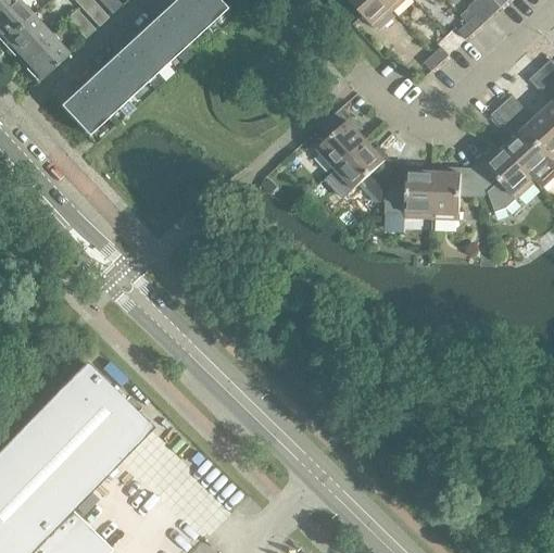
[(0,37),(4,42),(34,15),(21,0),(12,0),(0,11),(0,37)]
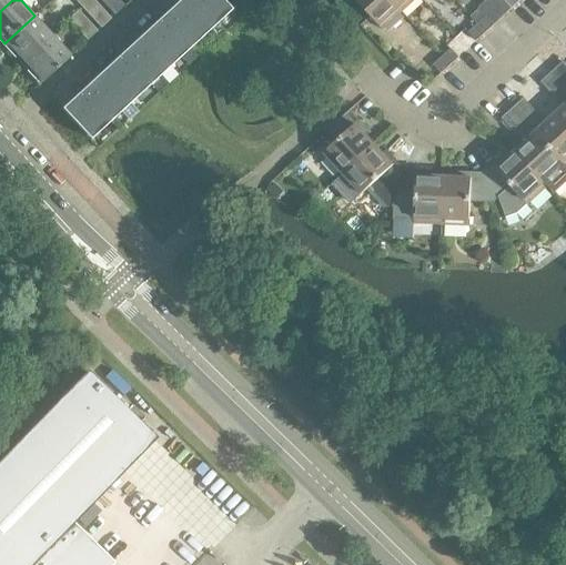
[(0,0),(0,11),(12,0),(0,0)]
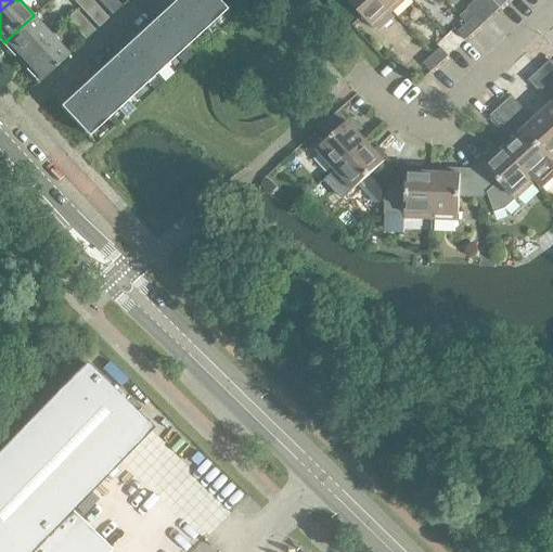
[(88,135),(196,36),(227,9),(218,0),(176,0),(61,104),(88,135)]
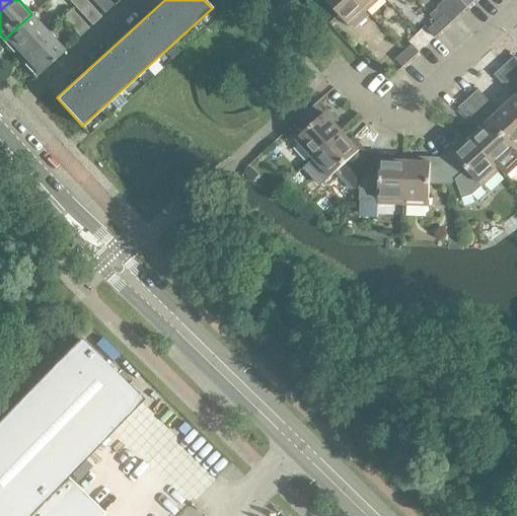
[(103,16),(89,0),(71,0),(93,25),(103,16)]
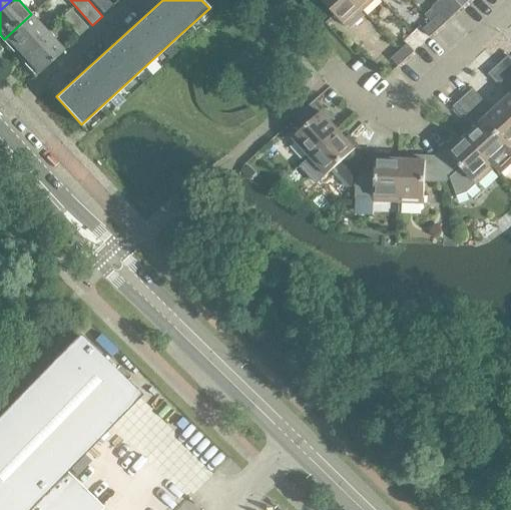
[(93,0),(104,11),(106,13),(115,4),(111,0),(93,0)]
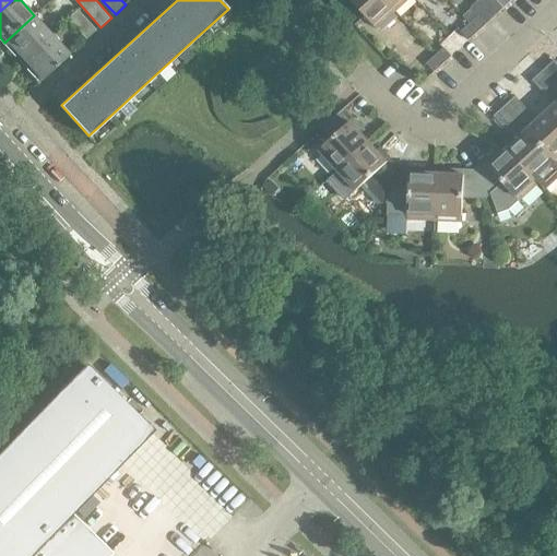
[(354,0),(379,26),(398,10),(388,0),(354,0)]
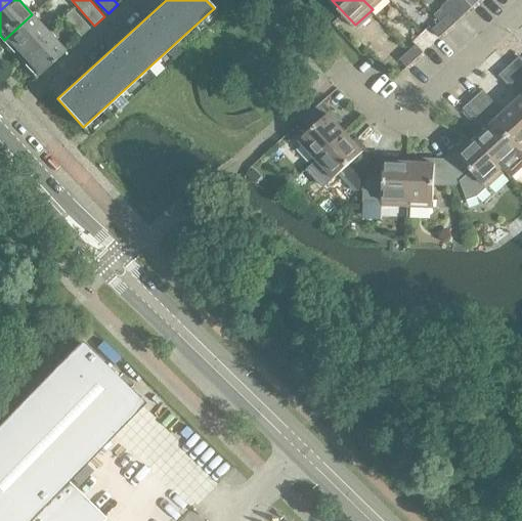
[(363,0),(373,9),(382,0),(363,0)]
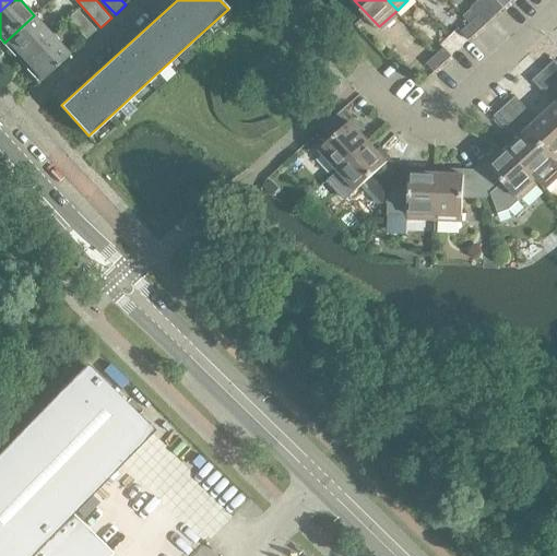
[(98,30),(80,9),(70,19),(89,38),(98,30)]
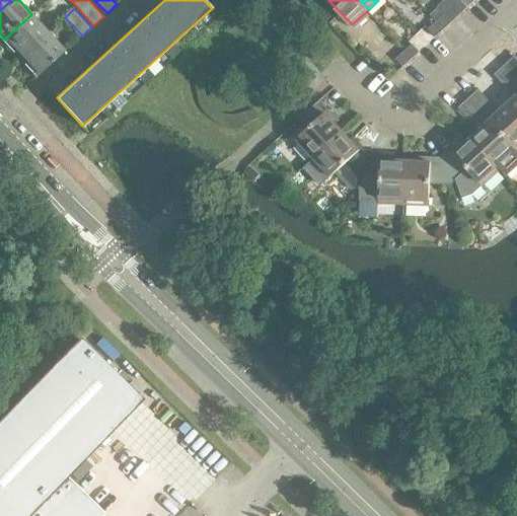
[(446,13),(438,20),(445,28),(453,20),(446,13)]
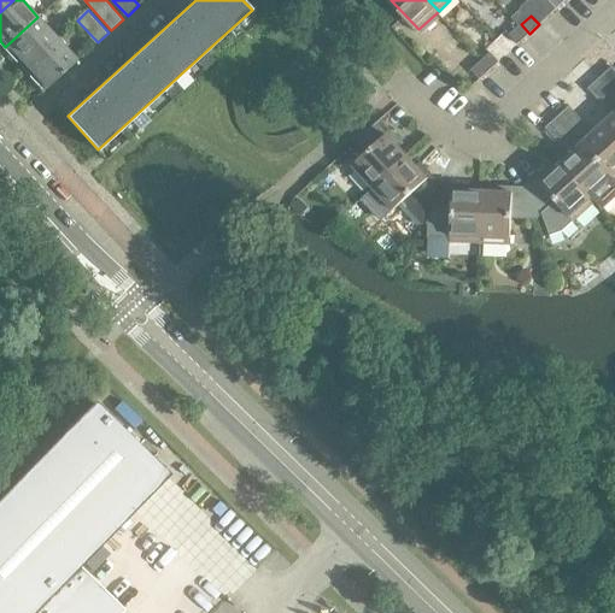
[(28,64),(57,37),(37,17),(5,47),(17,60),(21,58),(28,64)]
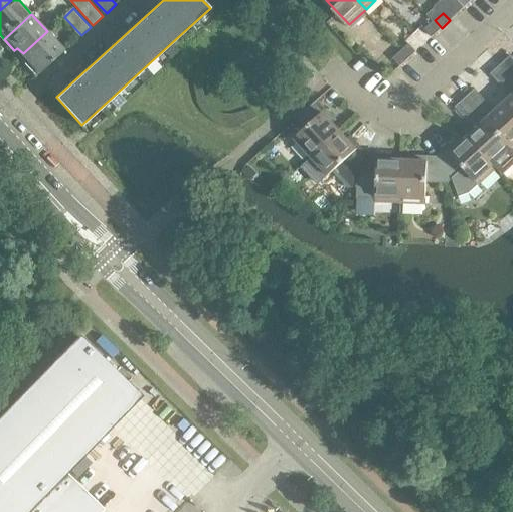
[(442,28),(435,20),(426,27),(434,35),(442,28)]
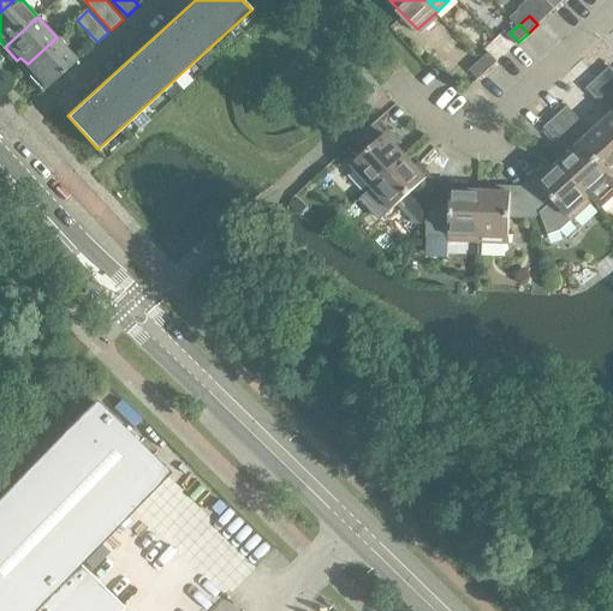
[(43,89),(76,59),(57,37),(28,64),(34,71),(30,75),(43,89)]
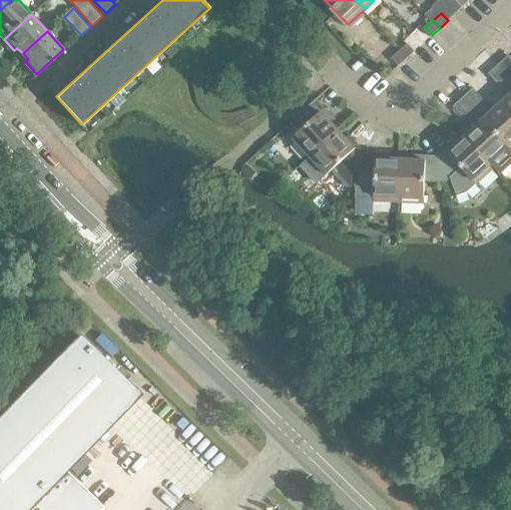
[(409,42),(401,49),(409,57),(417,50),(409,42)]
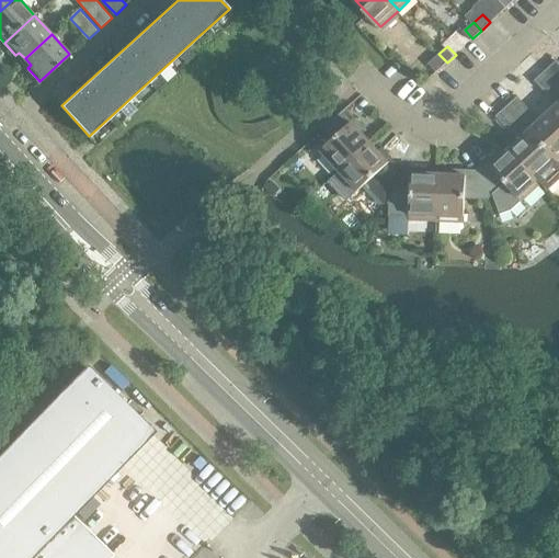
[(447,63),(438,54),(430,61),(438,70),(447,63)]
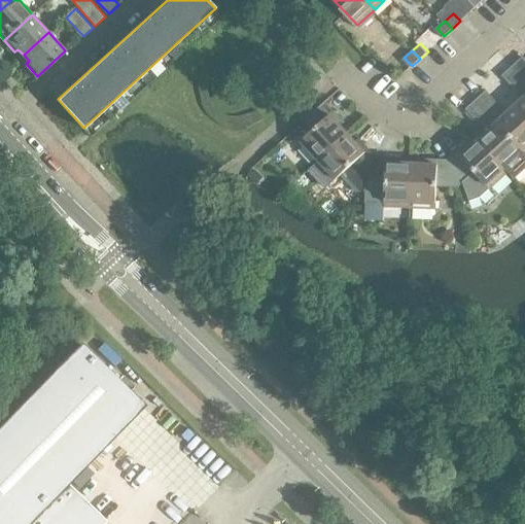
[(524,56),(514,65),(524,76),(524,56)]
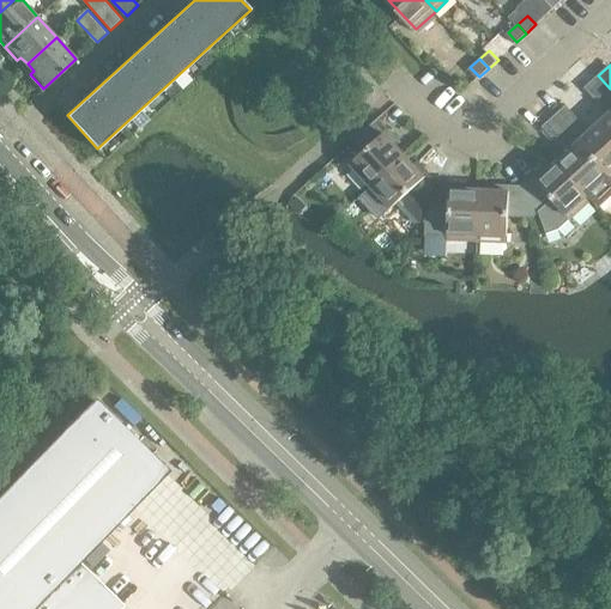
[(610,89),(598,75),(586,86),(610,111),(610,114),(602,121),(610,132),(610,89)]
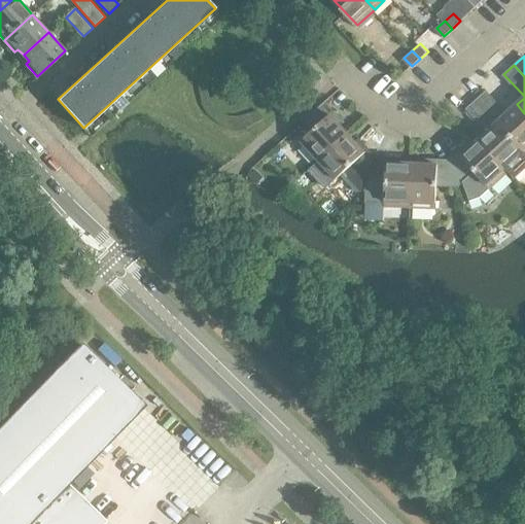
[(524,113),(517,104),(509,112),(488,89),(478,98),(524,149),(524,113)]
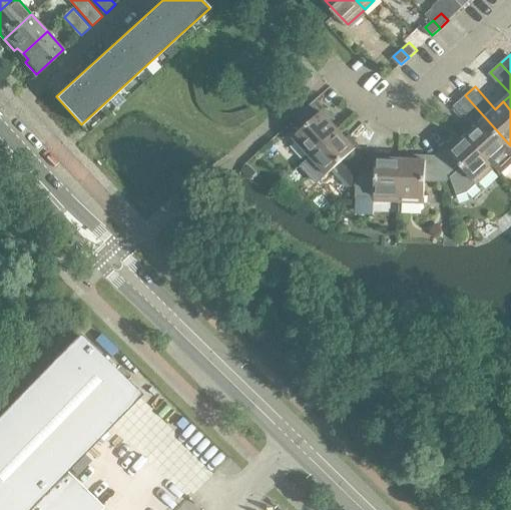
[(510,145),(465,95),(455,104),(475,127),(467,134),(494,162),(495,162),(497,165),(496,166),(502,173),(510,164),(510,145)]
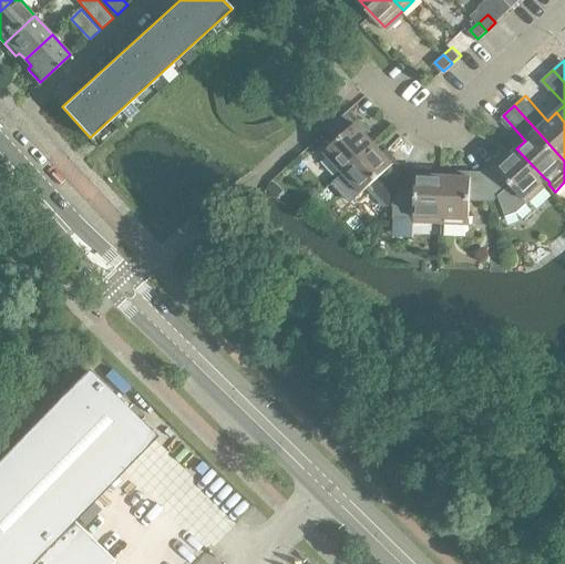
[(372,130),(352,108),(330,127),(340,137),(326,152),(345,172),(376,143),(368,134),(372,130)]
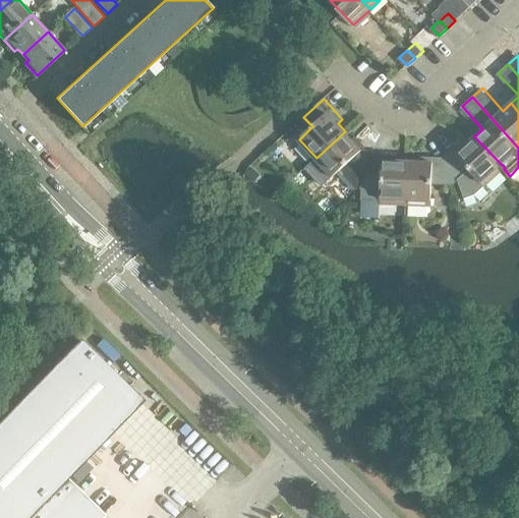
[(353,138),(345,131),(316,158),(318,158),(309,166),(325,182),(333,175),(334,176),(341,170),(357,187),(373,154),(357,135),(353,138)]
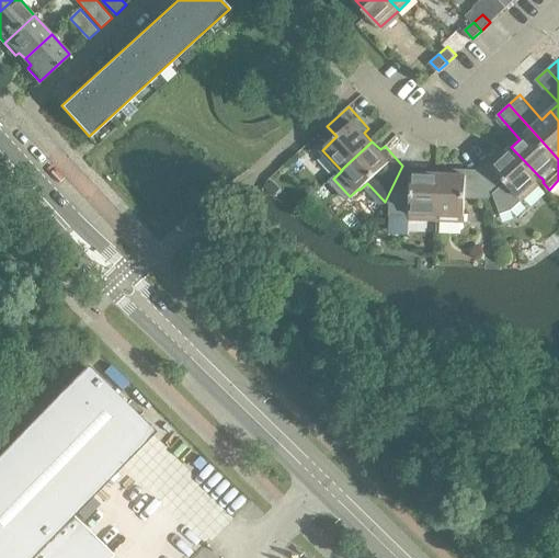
[(540,178),(511,147),(502,155),(499,150),(479,169),(490,197),(491,196),(490,195),(494,194),(501,213),(513,208),(523,200),(543,182),(544,181),(542,178),(540,178)]
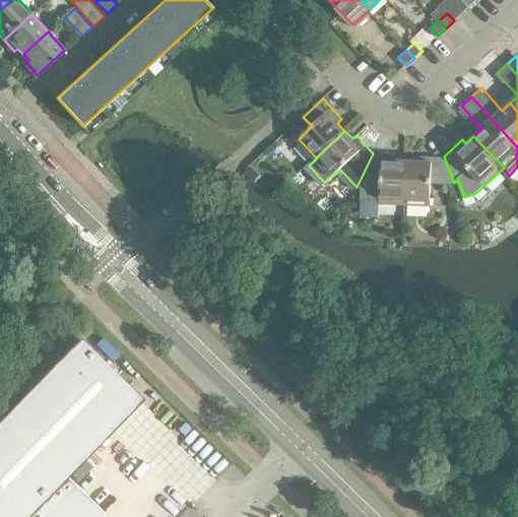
[(406,203),(408,159),(397,159),(397,154),(373,153),(357,187),(363,188),(362,199),(381,200),(381,202),(406,203)]
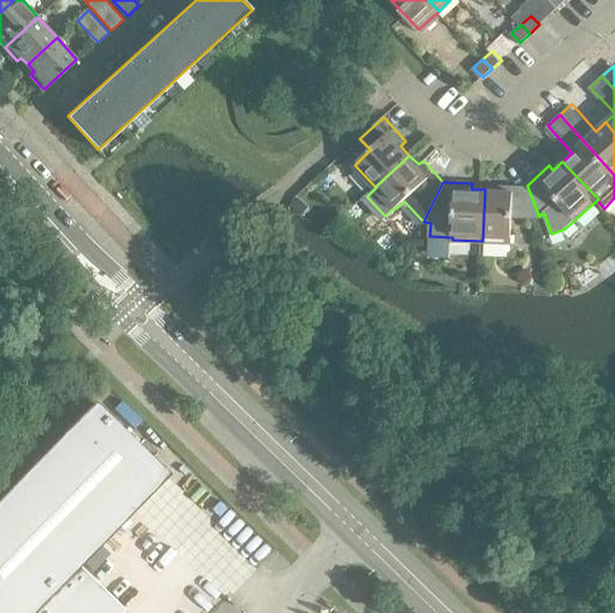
[(539,217),(527,186),(498,184),(497,190),(485,189),(482,241),(513,242),(514,217),(539,217)]
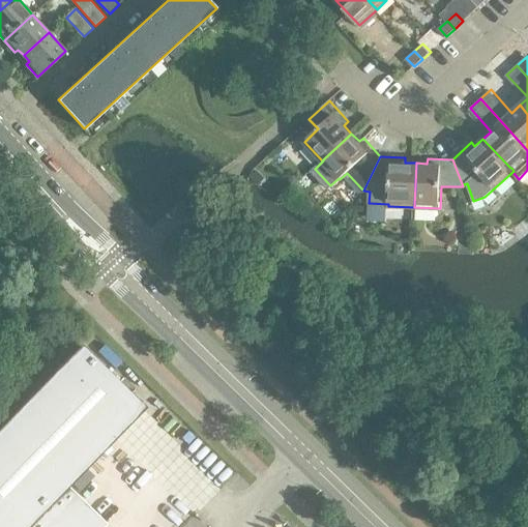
[(259,169),(253,175),(260,183),(267,176),(259,169)]
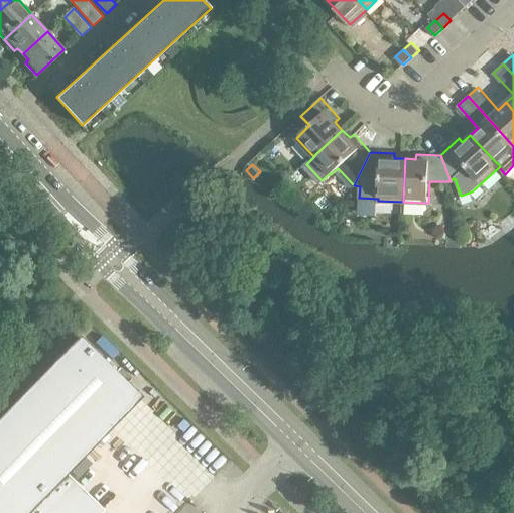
[(80,335),(0,415),(0,512),(101,512),(105,509),(68,473),(142,396),(80,335)]
